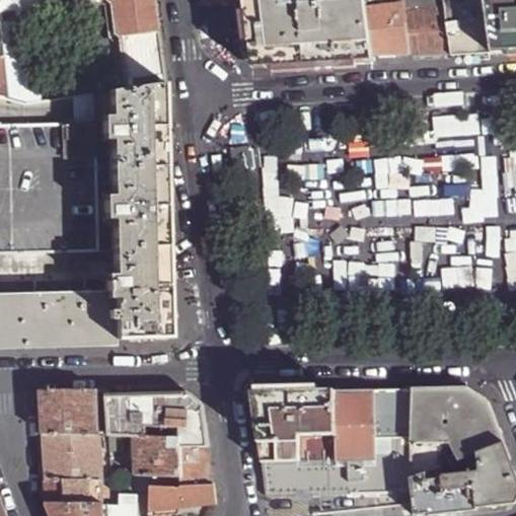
[(0,47),(1,55),(3,75),(12,74),(21,80),(26,72),(17,66),(12,27),(33,0),(0,0),(0,47)]
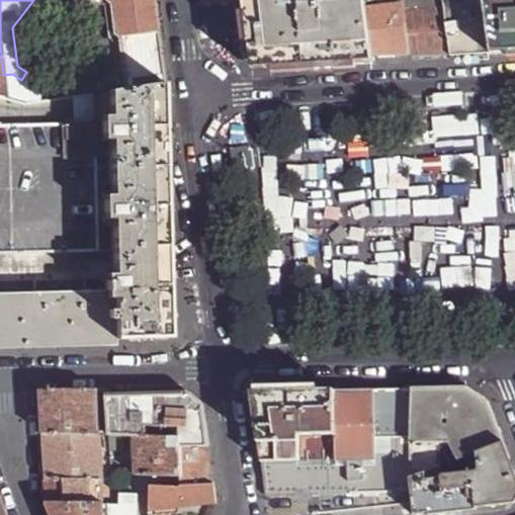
[(107,0),(112,33),(109,38),(115,86),(160,79),(149,0),(107,0)]
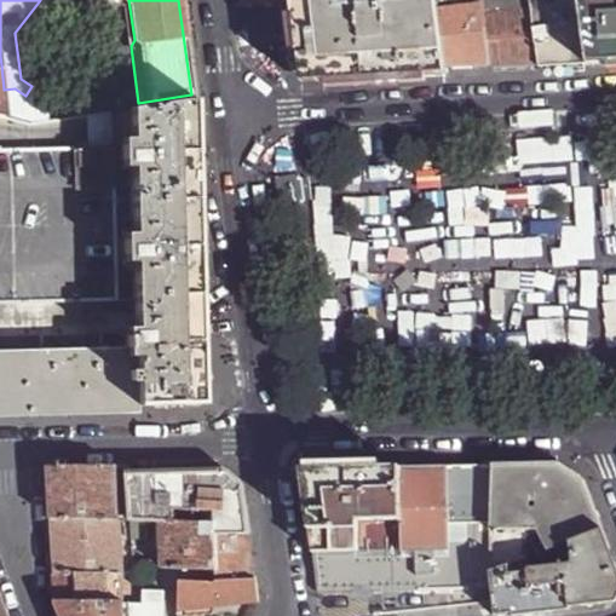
[(442,72),(441,64),(432,0),(288,0),(295,61),(297,82),(376,76),(442,72)]
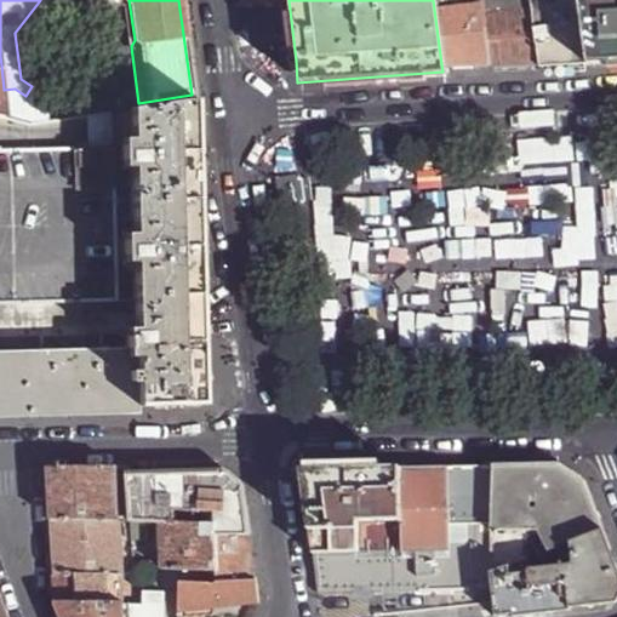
[(463,64),(486,63),(476,0),(433,0),(441,64),(463,64)]
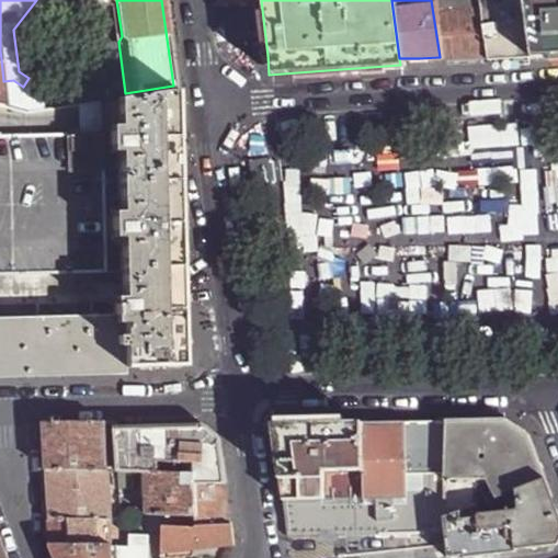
[(431,0),(440,57),(460,56),(482,55),(484,56),(475,0),(431,0)]
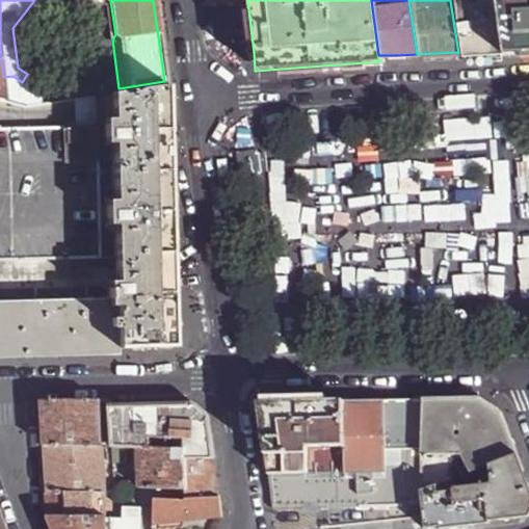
[(501,54),(493,0),(450,0),(458,53),(457,52),(458,56),(479,55),(501,54)]
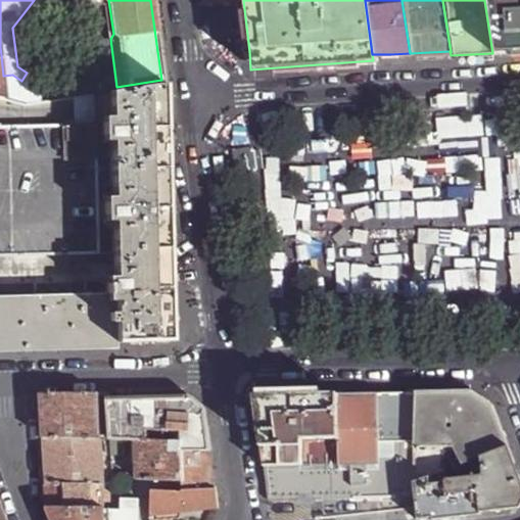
[(484,0),(492,53),(509,52),(519,51),(519,0),(484,0)]
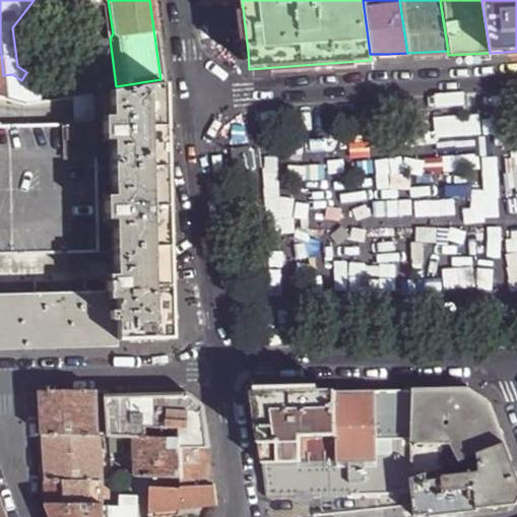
[(23,100),(38,98),(35,78),(26,72),(21,80),(12,74),(3,75),(5,95),(23,100)]
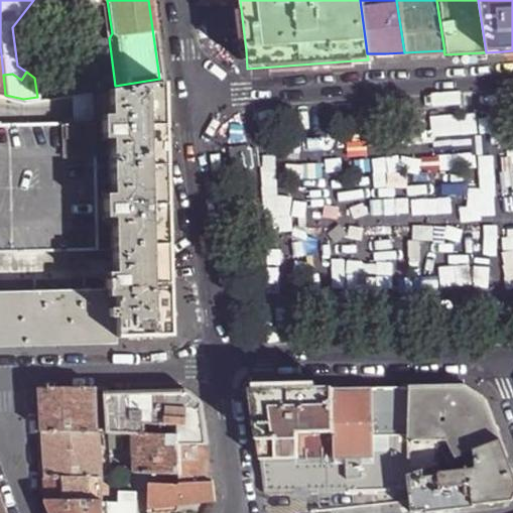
[(160,124),(159,79),(115,86),(105,87),(106,116),(103,117),(103,119),(104,141),(106,141),(108,190),(105,190),(105,194),(162,185),(160,124)]
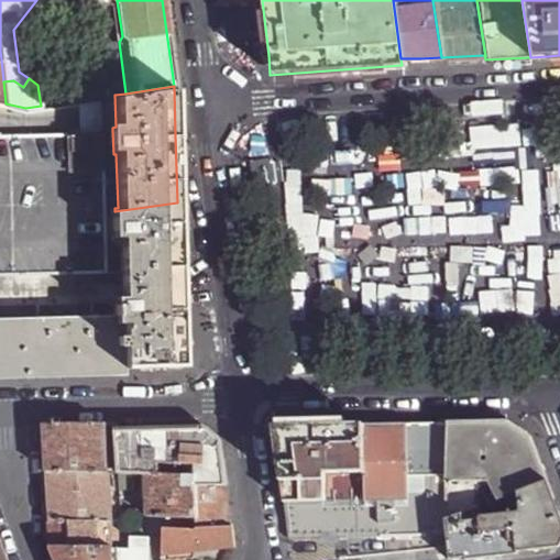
[(0,375),(84,373),(121,372),(121,365),(120,313),(117,313),(117,299),(120,298),(119,270),(118,233),(116,232),(114,211),(114,208),(118,208),(116,154),(113,154),(112,130),(112,128),(116,127),(114,95),(41,106),(25,108),(6,103),(0,101),(0,375)]
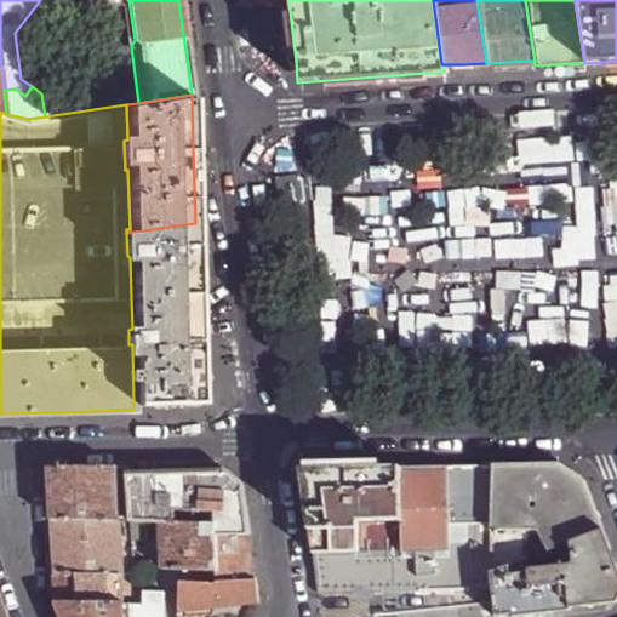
[(195,233),(195,223),(126,233),(127,256),(130,257),(131,297),(132,329),(129,330),(129,344),(132,344),(133,403),(200,400),(200,396),(199,346),(198,320),(195,233)]
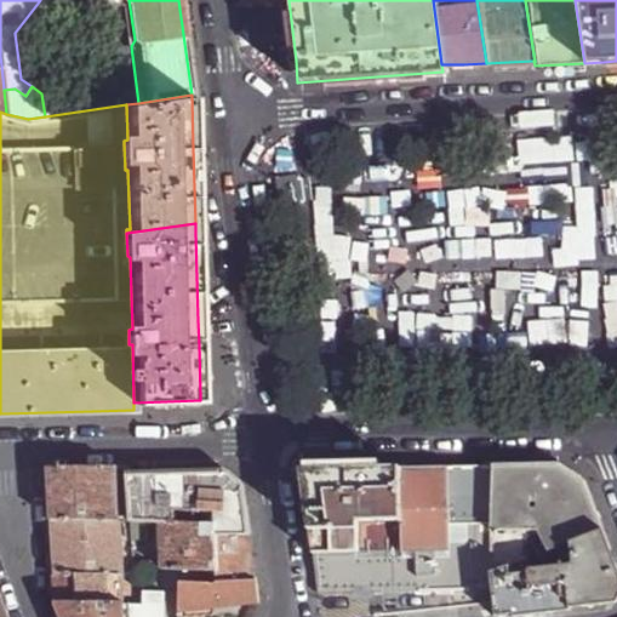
[(200,396),(220,395),(217,346),(199,346),(200,396)]
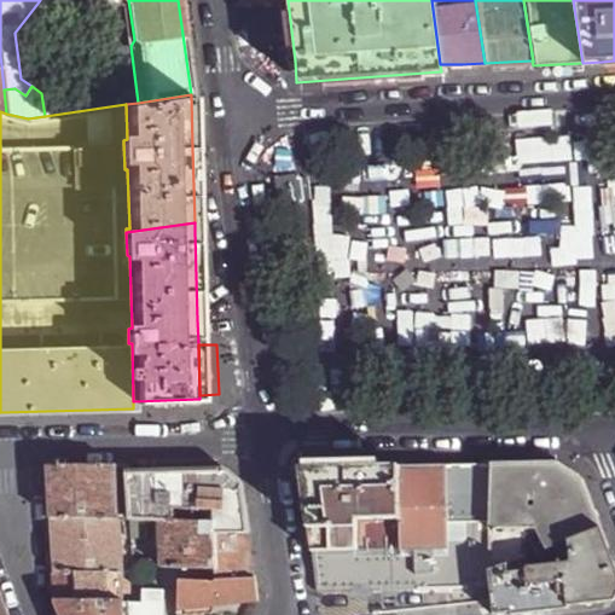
[(488,460),(486,567),(524,553),(529,551),(528,540),(522,540),(521,526),(533,526),(543,545),(566,537),(598,524),(580,476),(555,459),(509,460),(488,460)]
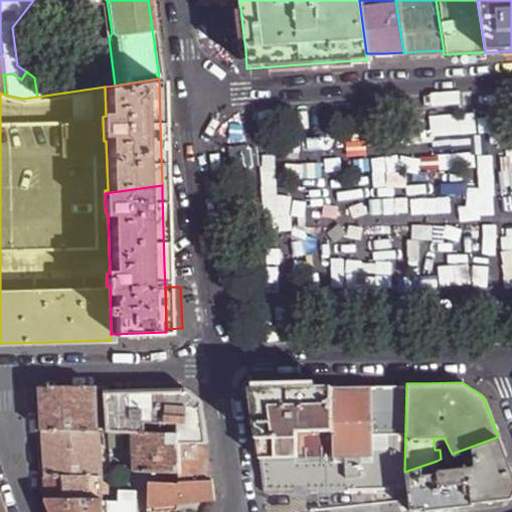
[(404,472),(406,383),(393,383),(367,384),(369,455),(370,487),(406,486),(404,472)]
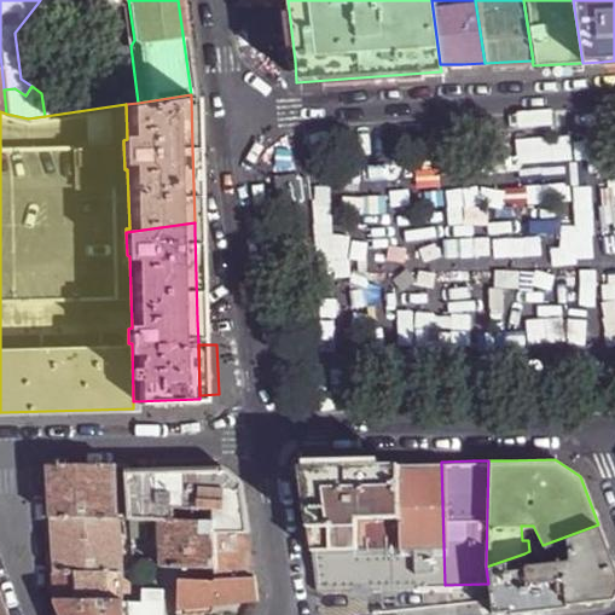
[(398,545),(395,462),(361,463),(299,464),(305,517),(308,549),(398,545)]
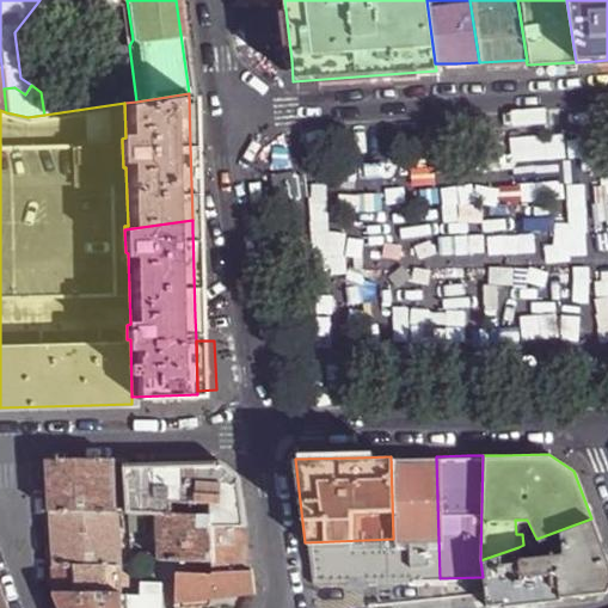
[(393,539),(394,578),(440,578),(438,540),(436,456),(417,456),(391,456),(393,539)]
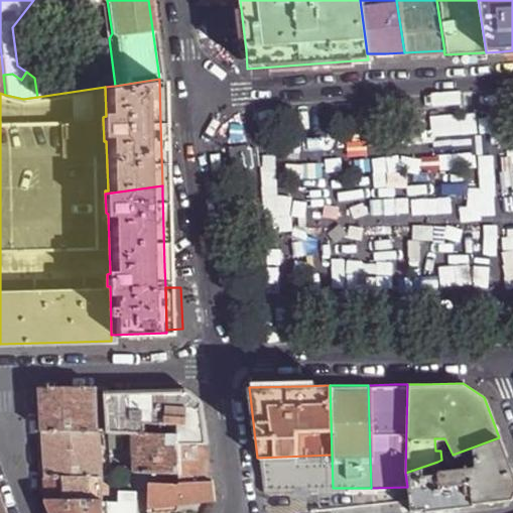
[(39,418),(40,430),(96,431),(96,430),(94,386),(38,386),(39,418)]
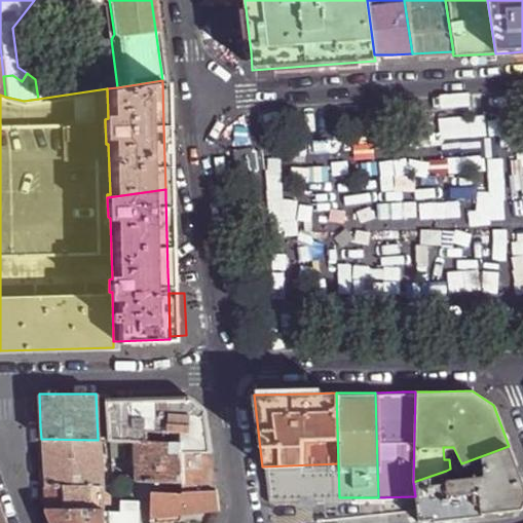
[(137,399),(106,400),(105,400),(108,435),(109,440),(115,441),(134,441),(135,440),(145,440),(145,439),(146,431),(179,431),(179,440),(179,450),(208,449),(206,436),(203,414),(184,398),(137,399)]
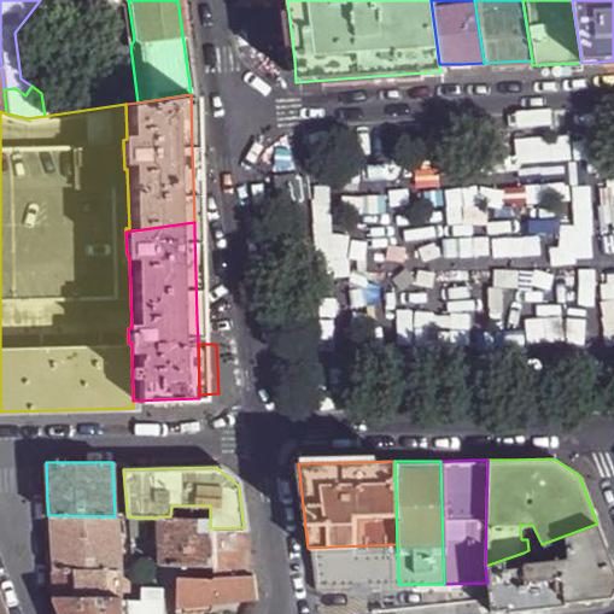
[(115,516),(48,515),(50,550),(51,569),(117,571),(115,516)]
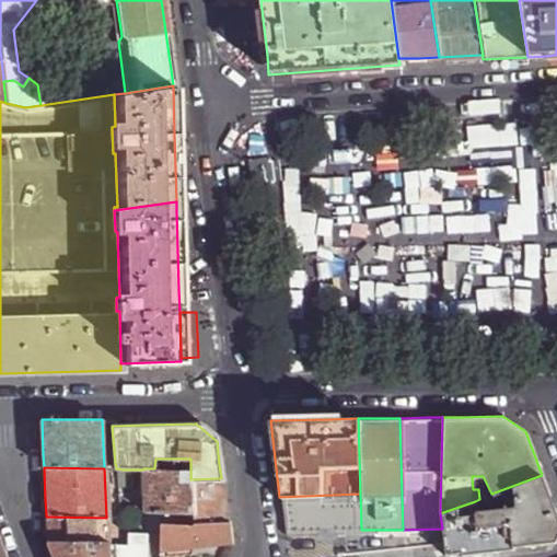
[(143,511),(190,512),(190,479),(190,468),(154,467),(154,468),(143,468),(142,470),(143,511)]
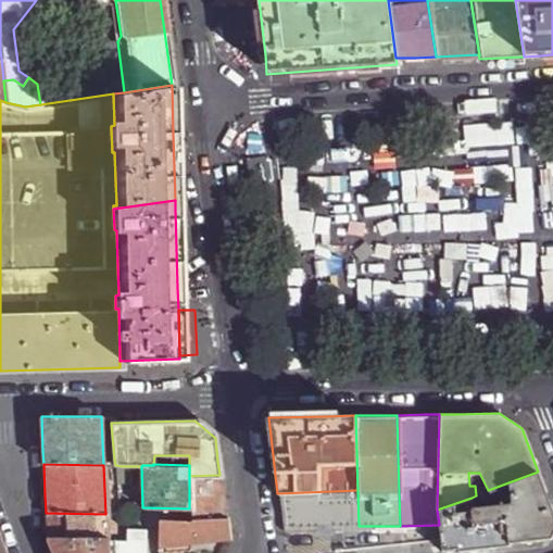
[(472,498),(437,510),(439,525),(441,549),(493,543),(540,538),(552,517),(552,512),(538,472),(508,482),(511,502),(473,506),(472,498)]
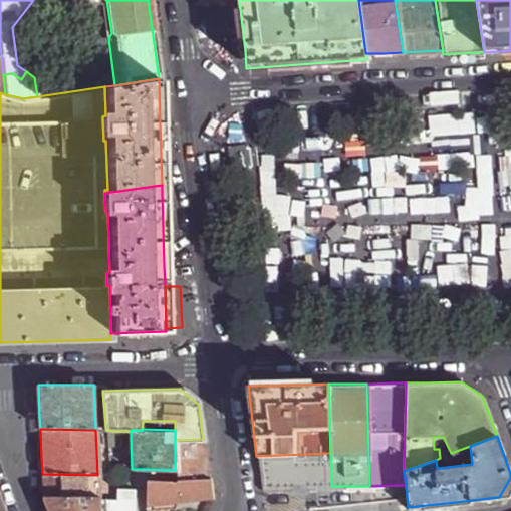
[(203,440),(203,439),(175,440),(175,470),(175,476),(204,477),(203,456),(203,440)]
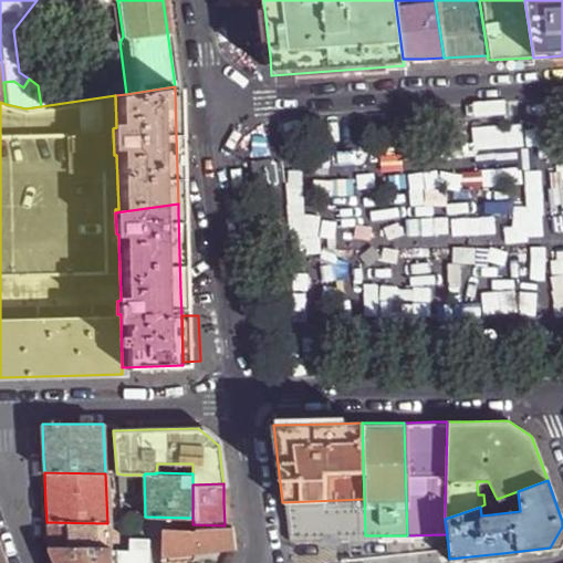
[(282,502),(285,538),(365,535),(364,499),(282,502)]
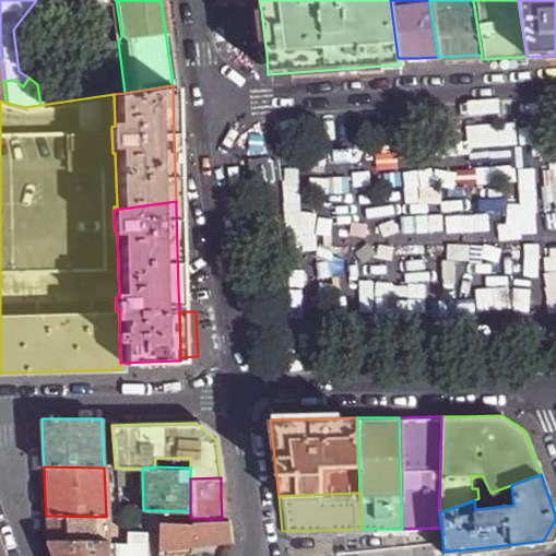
[(108,543),(106,517),(46,516),(46,525),(47,542),(108,543)]
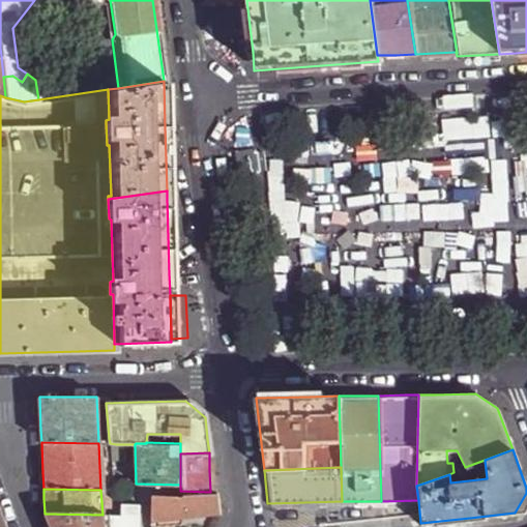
[(217,513),(214,492),(210,492),(180,491),(179,491),(179,495),(149,494),(148,520),(154,520),(186,516),(217,513)]
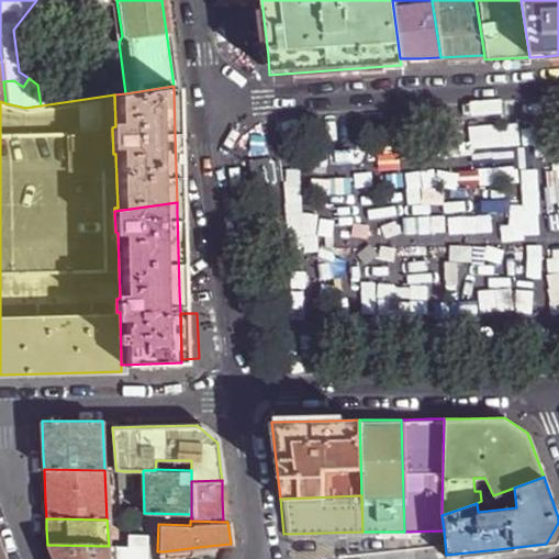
[(123,546),(109,546),(109,558),(144,558),(145,534),(124,534),(123,546)]
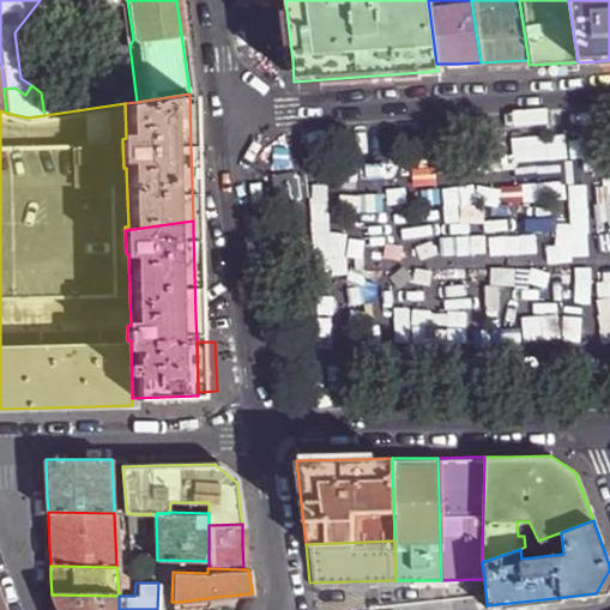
[(119,609),(119,596),(52,595),(52,596),(56,609),(119,609)]
